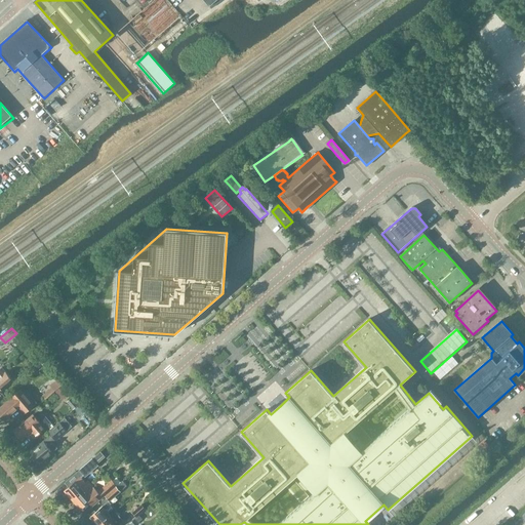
[(252,356),(247,360),(265,379),(269,375),(252,356)]
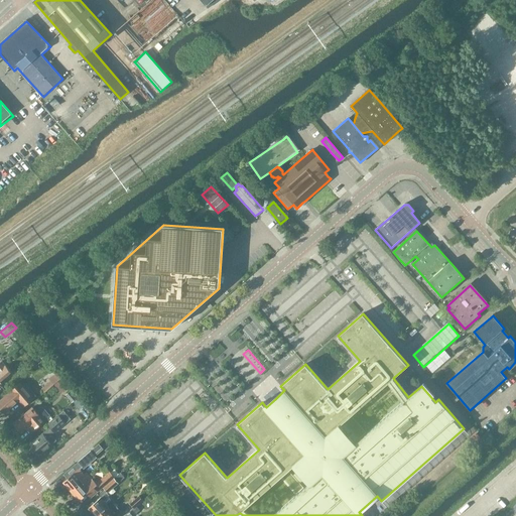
[(444,351),(426,367),(432,374),(450,359),(444,351)]
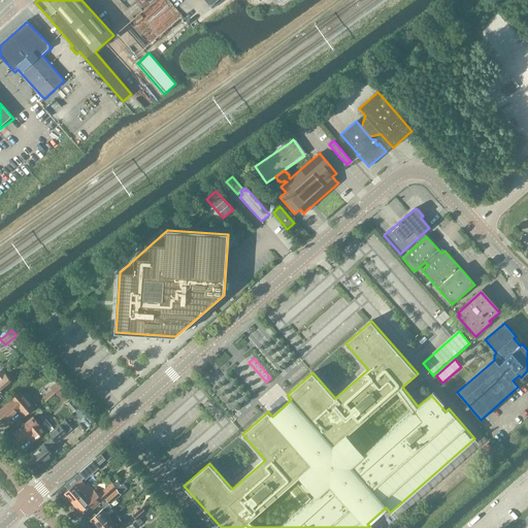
[(0,395),(2,394),(0,391),(11,381),(1,368),(0,369),(0,395)]
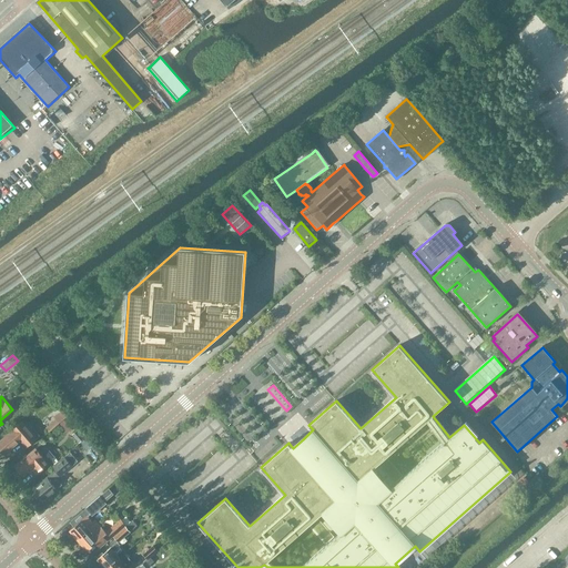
[(257,398),(252,403),(271,425),(276,421),(257,398)]
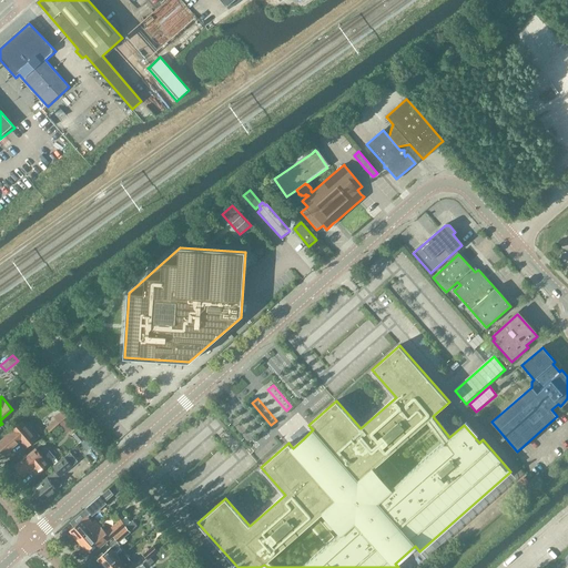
[(57,417),(47,426),(50,429),(69,414),(63,408),(54,416),(57,417)]
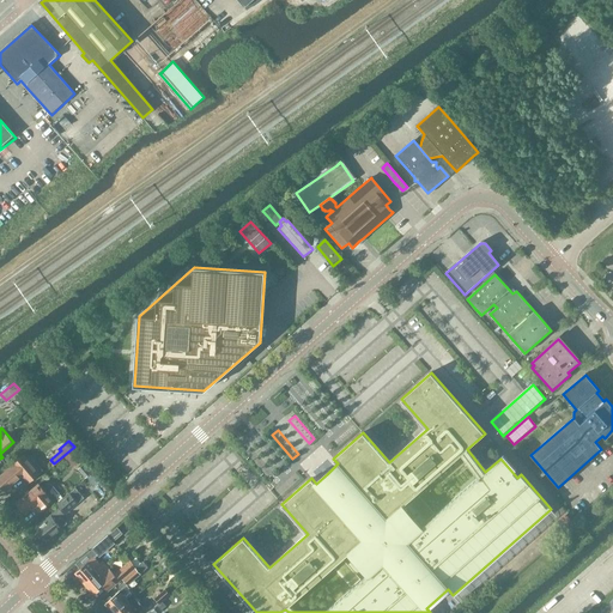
[(74,448),(66,456),(73,465),(83,457),(74,448)]
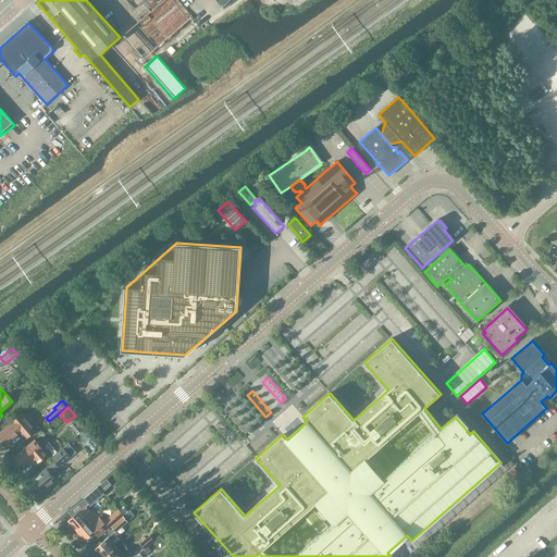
[(26,438),(36,430),(22,413),(12,422),(13,423),(0,433),(0,441),(5,447),(22,433),(26,438)]
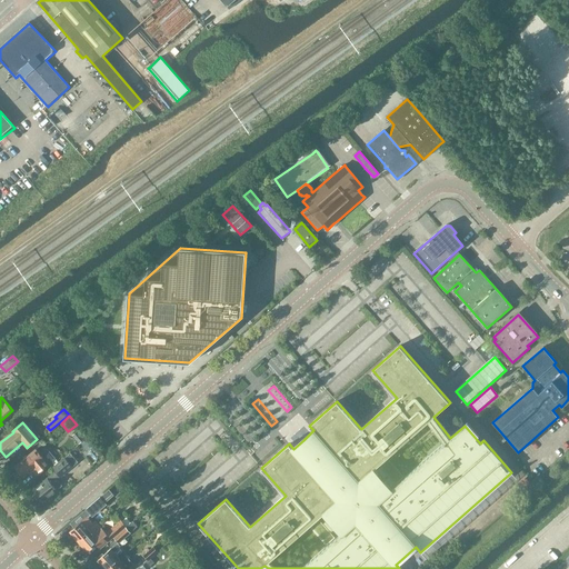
[(43,450),(39,453),(38,452),(36,449),(18,466),(15,468),(18,471),(22,478),(29,472),(30,472),(30,473),(31,473),(31,475),(32,475),(33,475),(35,475),(36,475),(37,475),(38,475),(38,473),(39,473),(49,465),(56,459),(48,450),(43,450)]
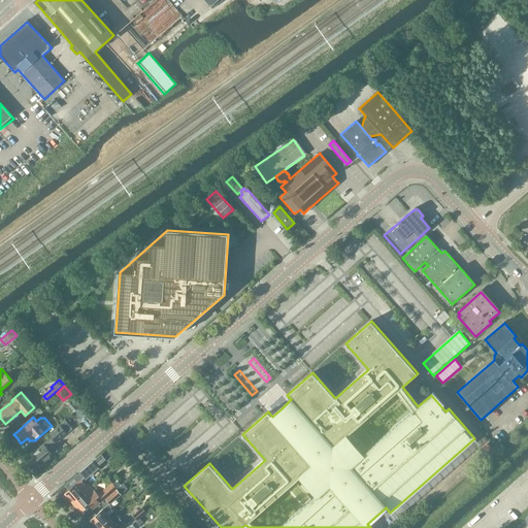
[(65,421),(60,425),(67,433),(72,429),(65,421)]
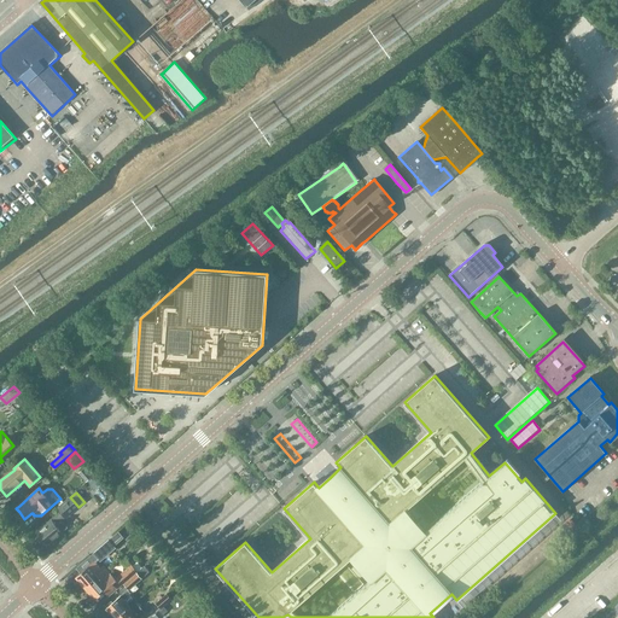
[(38,534),(47,546),(62,532),(56,525),(65,518),(65,519),(79,508),(79,507),(70,497),(57,508),(60,512),(44,526),(45,528),(38,534)]
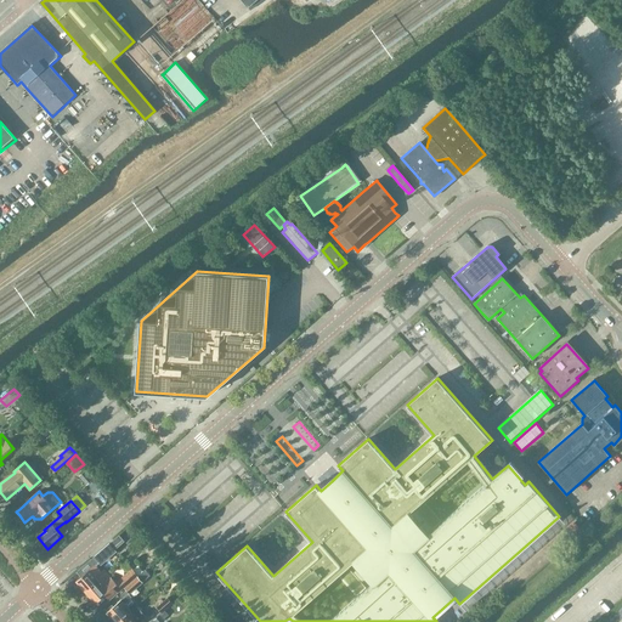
[(141,531),(136,535),(142,543),(147,538),(141,531)]
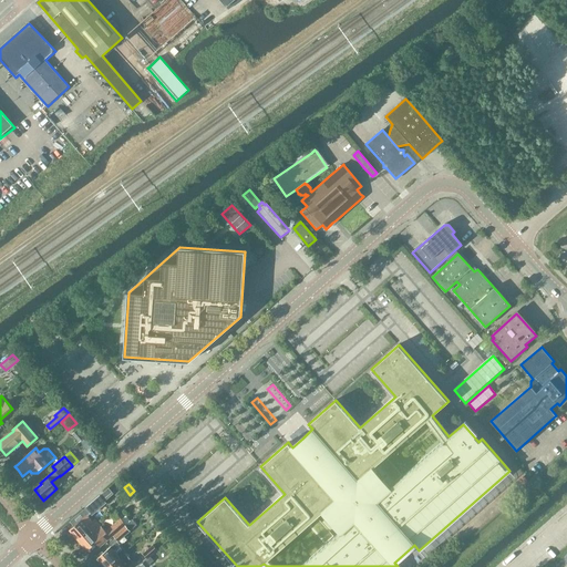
[(100,496),(82,512),(88,517),(91,514),(92,514),(105,502),(100,496)]
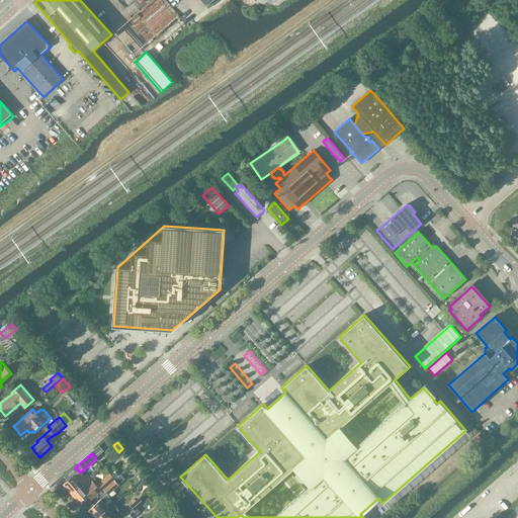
[(72,494),(90,479),(87,475),(84,477),(80,472),(75,467),(64,477),(68,481),(64,485),(64,486),(67,489),(68,489),(72,494)]
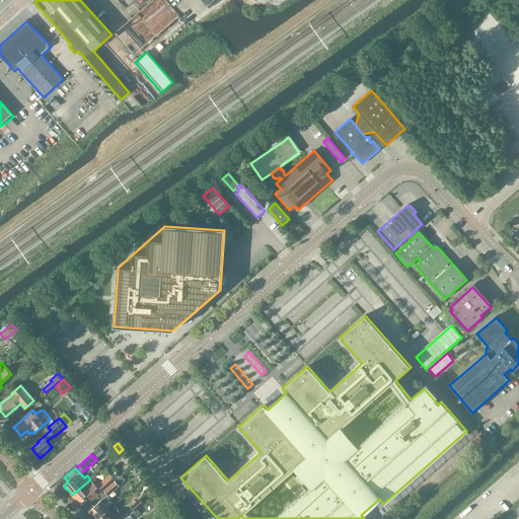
[(96,487),(101,492),(115,479),(110,474),(96,487)]
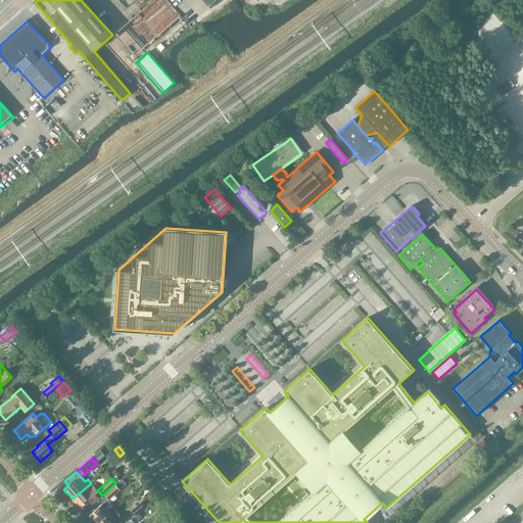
[(94,486),(91,483),(73,498),(76,502),(76,503),(79,507),(80,507),(81,508),(92,497),(96,503),(102,496),(93,486),(94,486)]
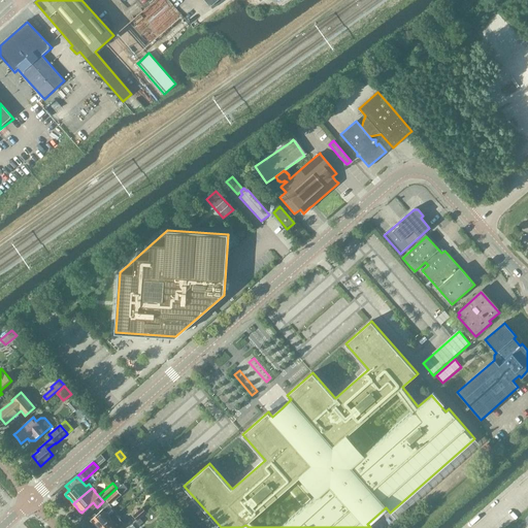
[(116,490),(106,499),(110,504),(121,495),(116,490)]
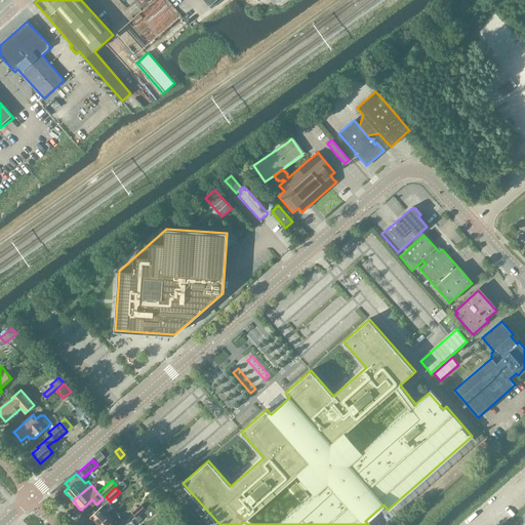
[(108,501),(90,518),(93,522),(92,523),(92,524),(101,524),(116,513),(115,513),(116,512),(112,506),(108,501)]
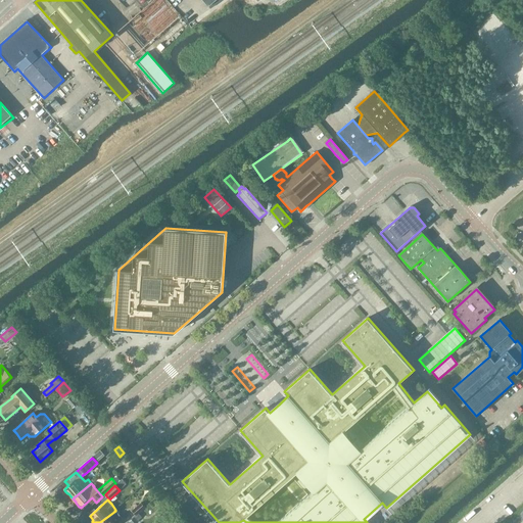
[(141,504),(132,511),(135,516),(138,514),(144,508),(141,504)]
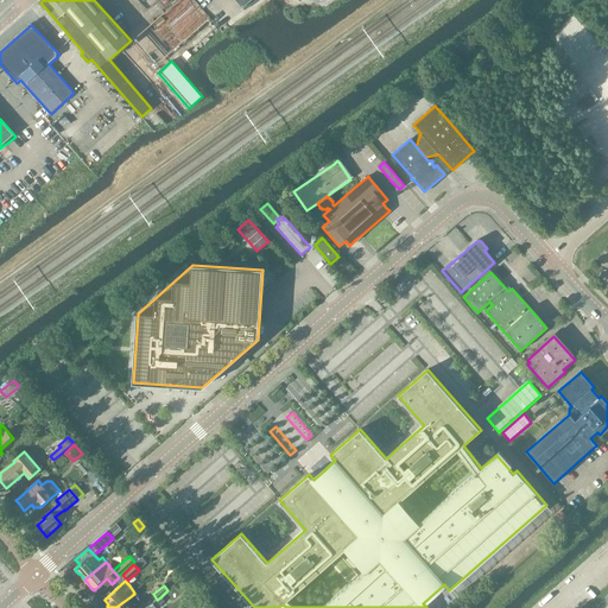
[(184,593),(190,600),(198,594),(192,586),(184,593)]
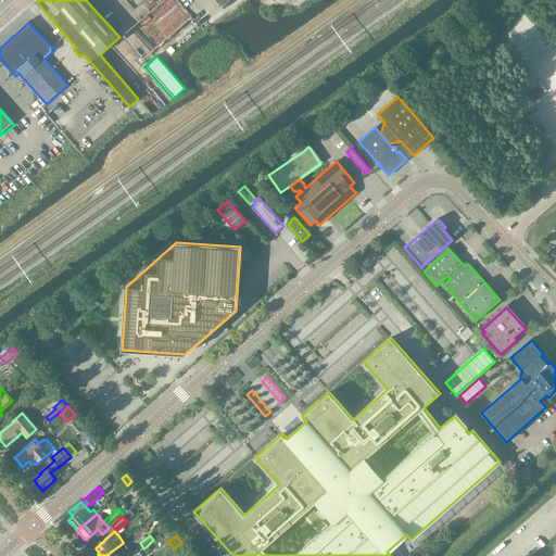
[(123,543),(106,555),(126,555),(130,553),(130,552),(123,543)]
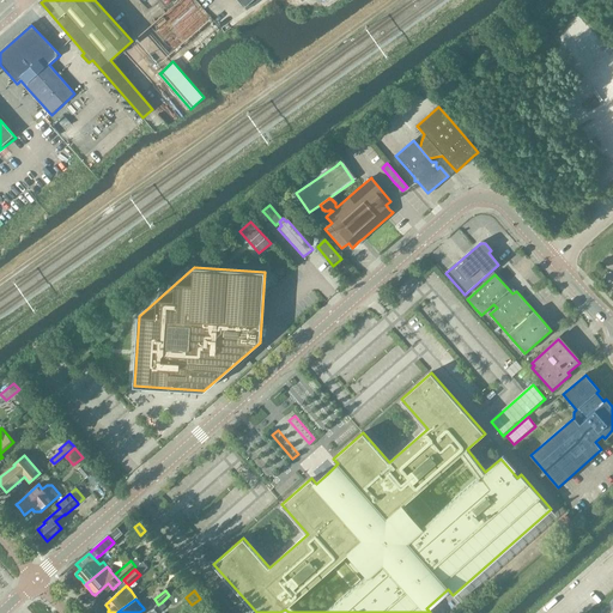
[(158,612),(167,607),(162,602),(158,605),(149,612),(158,612)]
